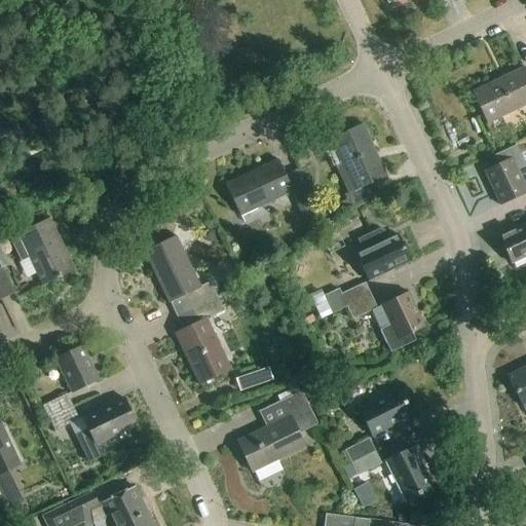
[(525,68),(525,67),(473,91),(488,124),(525,106),(525,68)]
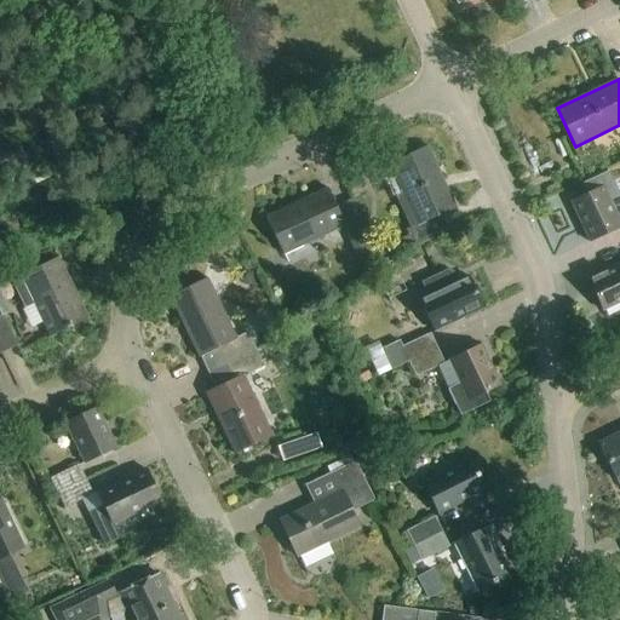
[(193,148),(197,160),(219,151),(213,139),(193,148)]
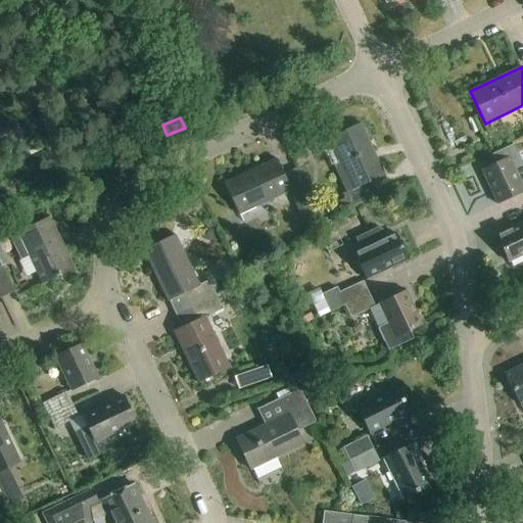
[(341,212),(350,208),(350,209),(376,197),(370,184),(385,176),(361,125),(329,140),(340,163),(334,167),(347,193),(343,195),(346,200),(337,204),(341,212)]
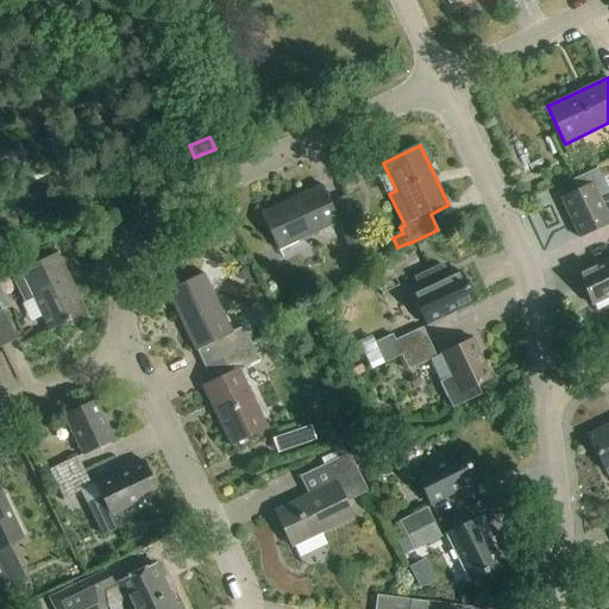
[(608,190),(600,170),(572,182),(577,193),(560,200),(579,239),(608,224),(608,190)]
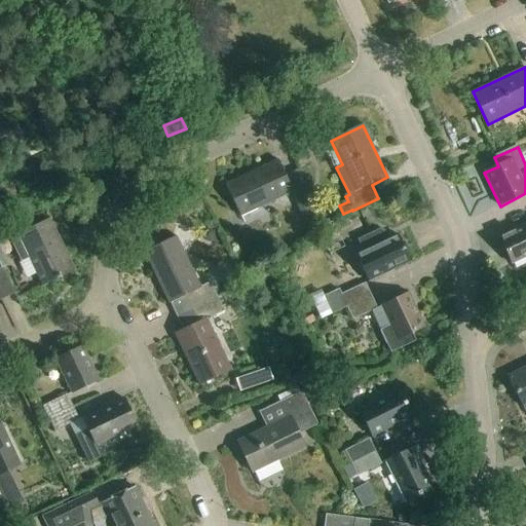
[(320,215),(311,196),(299,170),(286,176),(278,159),(225,184),(240,218),(293,194),(297,202),(295,203),(303,223),(320,215)]
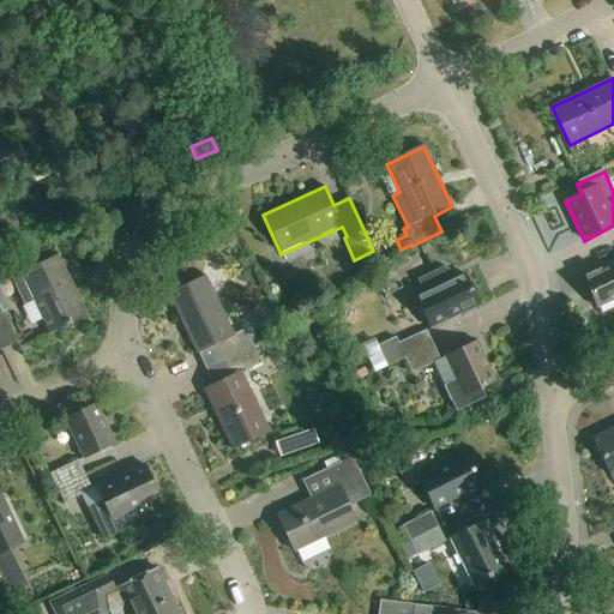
[(20,272),(20,275),(11,280),(24,307),(34,302),(49,335),(88,317),(58,254),(20,272)]
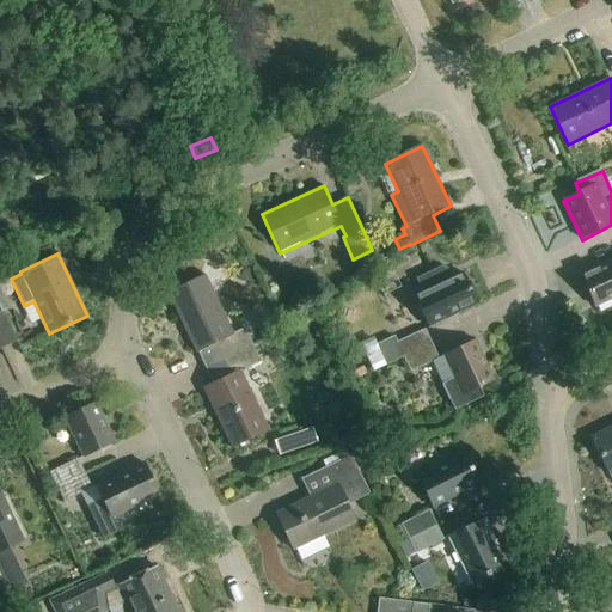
[(597,308),(611,301),(611,261),(582,276),(597,308)]
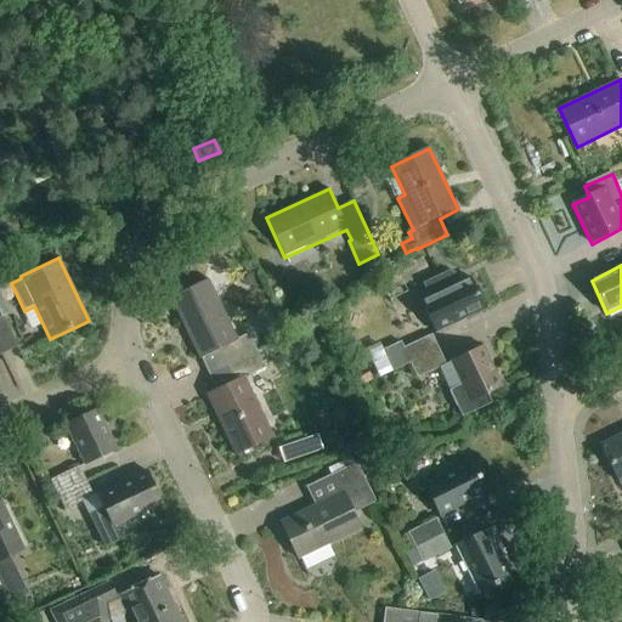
[(450,272),(411,292),(416,303),(422,300),(437,334),(486,311),(470,277),(461,282),(458,276),(450,272)]
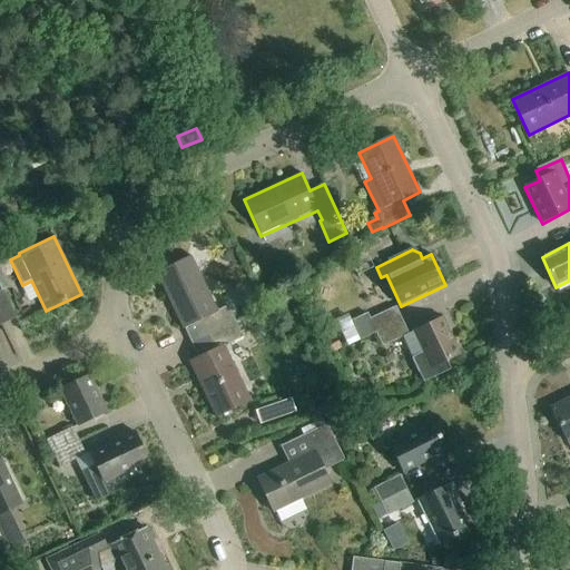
[(193,343),(235,323),(228,307),(217,312),(190,257),(156,274),(183,330),(186,328),(193,343)]
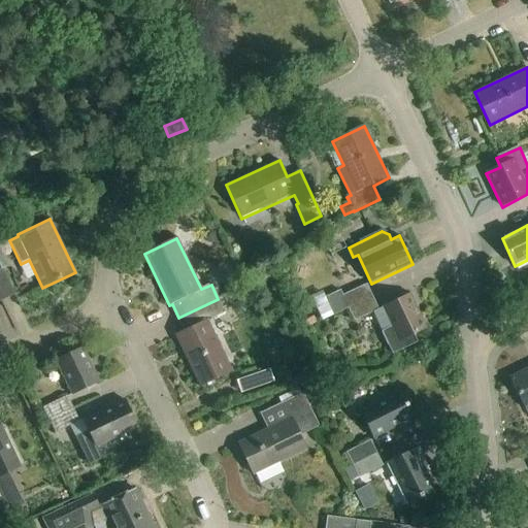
[(0,270),(0,299),(1,302),(14,296),(2,269),(0,270)]
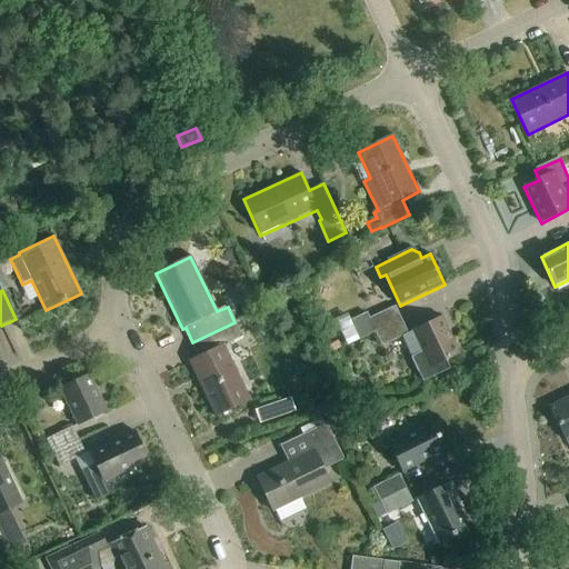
[(248,295),(231,302),(239,320),(256,312),(248,295)]
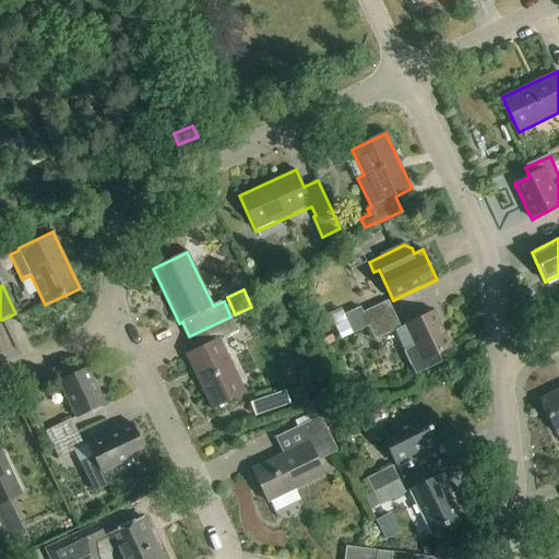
[(369,328),(395,316),(389,301),(364,313),(359,306),(342,314),(340,310),(328,316),(339,341),(369,326),(369,328)]
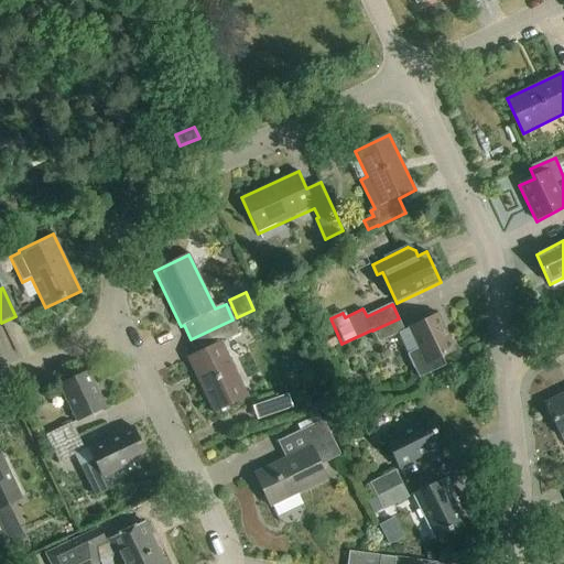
[(410,332),(400,336),(420,379),(447,367),(443,358),(456,351),(440,314),(409,329),(410,332)]
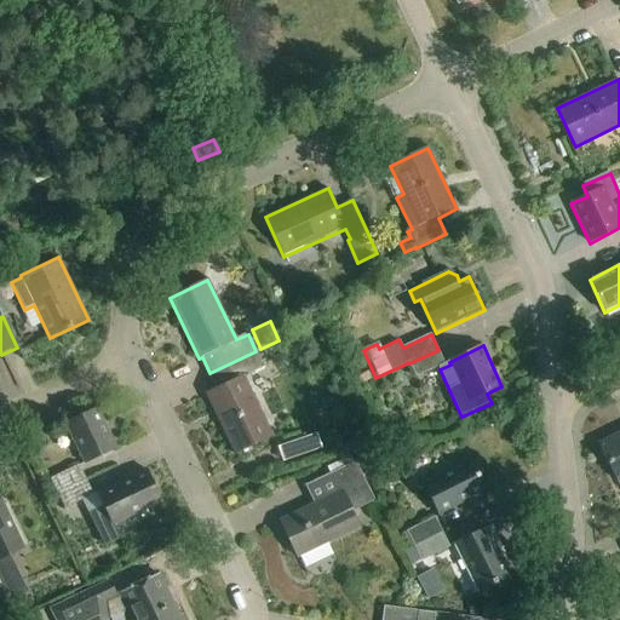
[(438,350),(409,363),(417,378),(446,365),(438,350)]
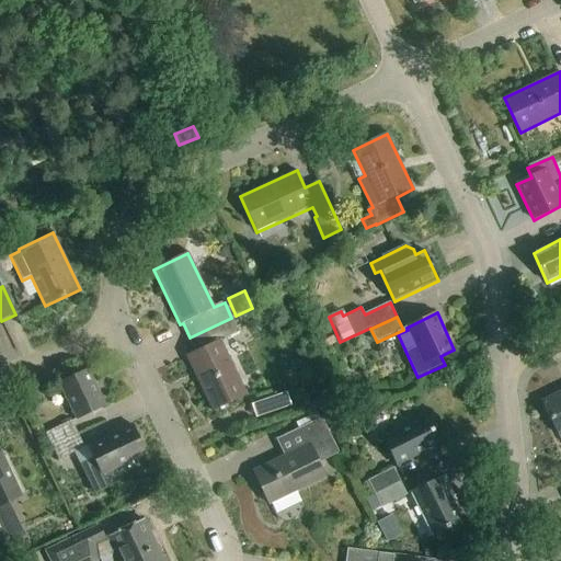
[(231,318),(190,338),(196,352),(186,356),(213,411),(248,395),(221,341),(239,332),(231,318)]
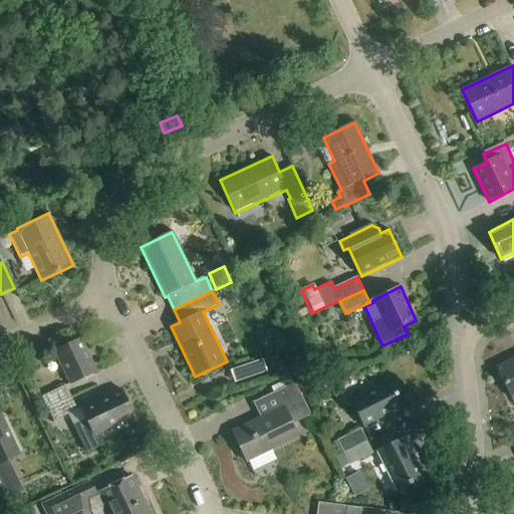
[(69,384),(97,370),(82,338),(54,352),(69,384)]
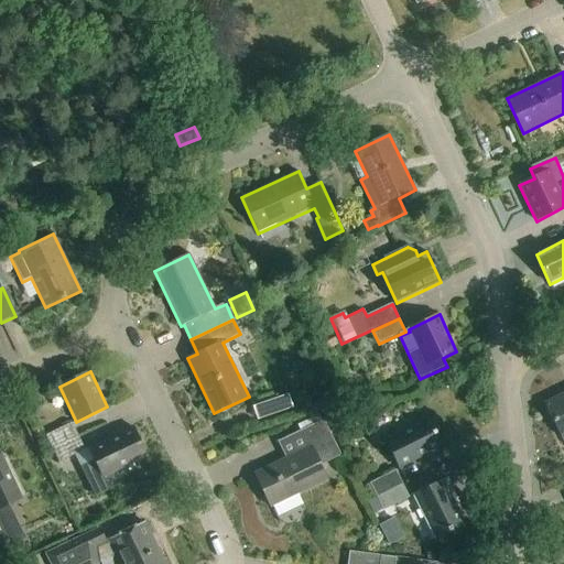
[(563,393),(544,404),(562,438),(563,436),(563,393)]
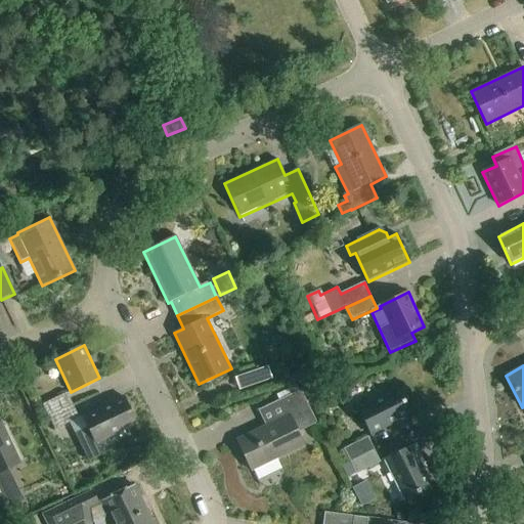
[(232,379),(237,393),(271,381),(266,366),(232,379)]
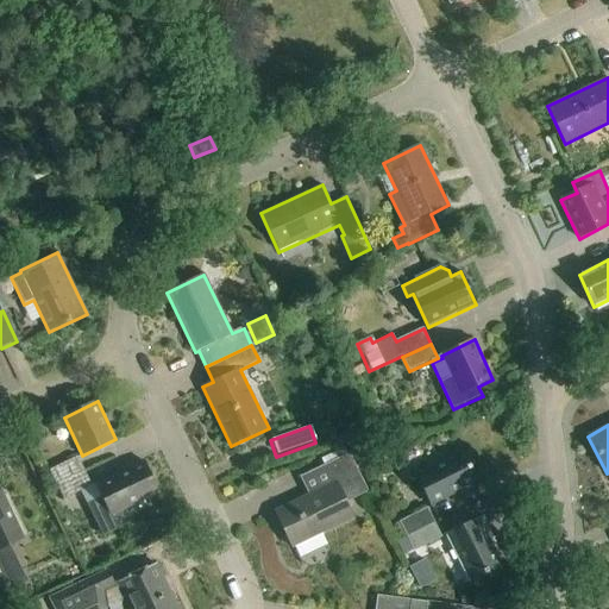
[(297,476),(307,496),(275,512),(293,550),(353,520),(346,503),(370,493),(351,451),(297,476)]
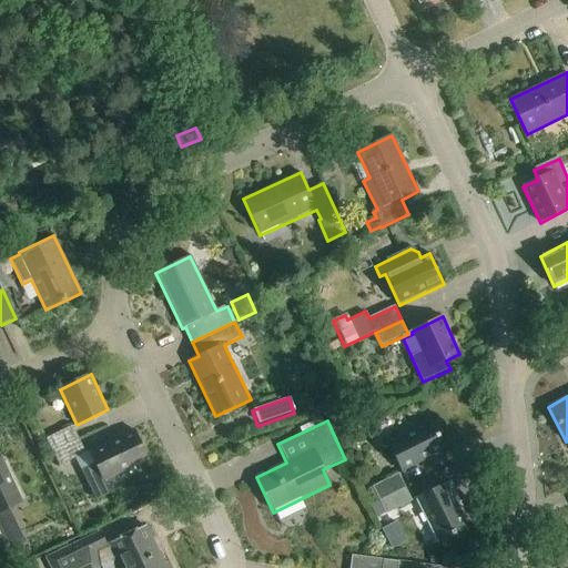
[(403,473),(447,452),(433,421),(388,443),(403,473)]
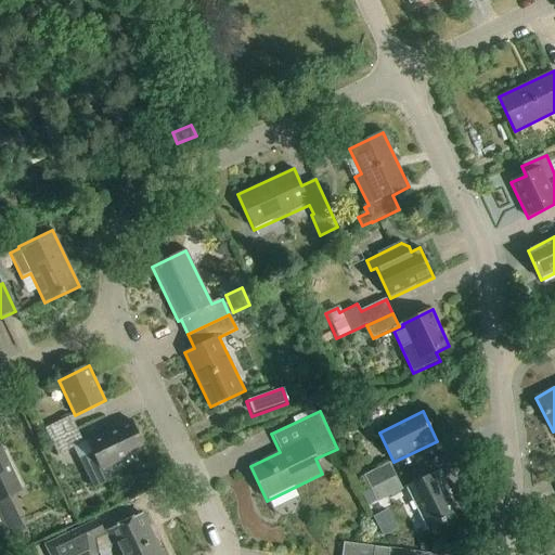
[(52,443),(78,430),(72,416),(44,429),(52,443)]
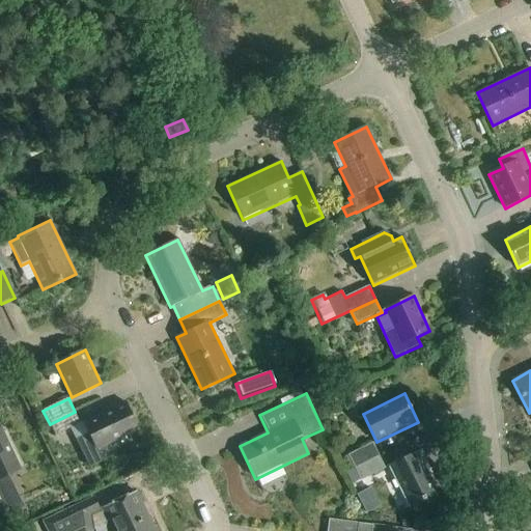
[(84,422),(89,434),(77,440),(89,469),(105,462),(99,450),(139,430),(126,402),(84,422)]
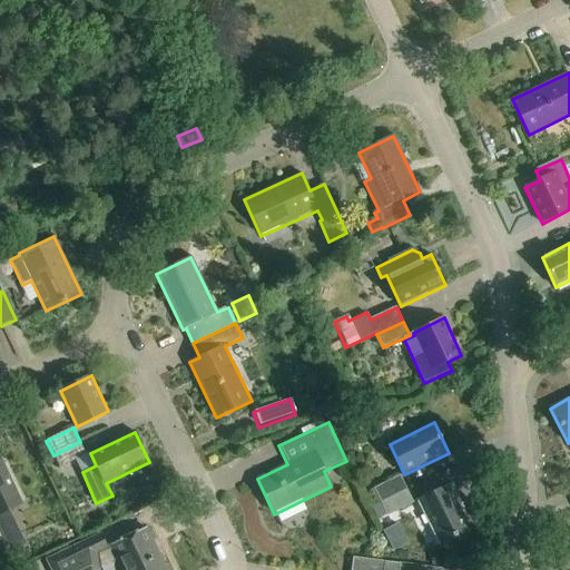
[(80,442),(53,455),(60,469),(87,455),(80,442)]
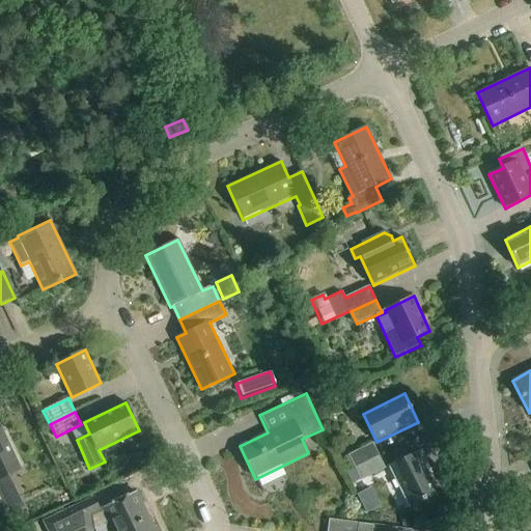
[(0,479),(22,470),(2,428),(0,428),(0,479)]
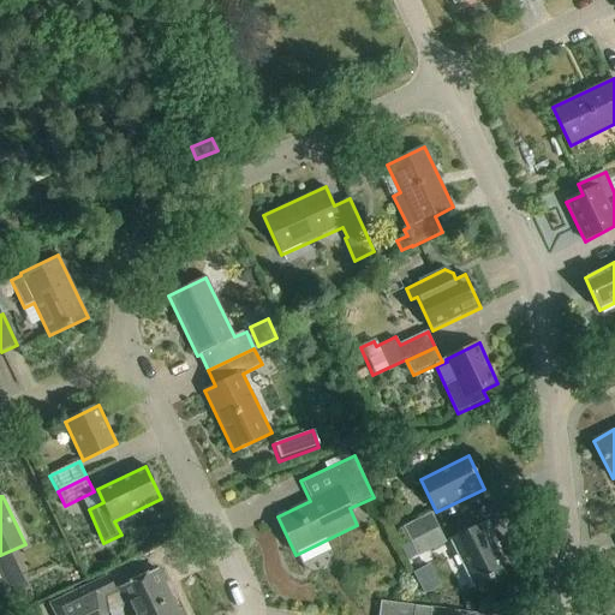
[(402,527),(411,544),(440,530),(433,513),(402,527)]
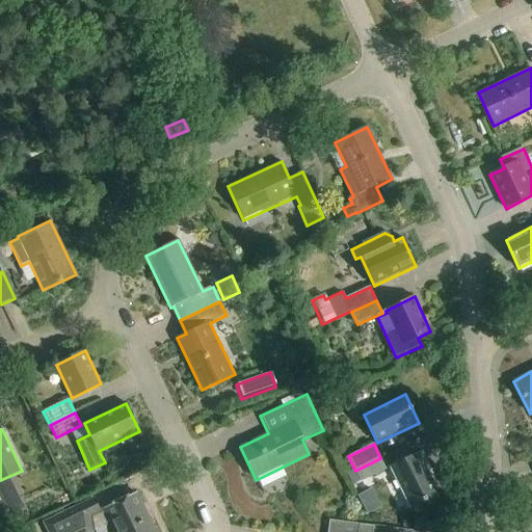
[(411,509),(440,495),(420,454),(391,469),(411,509)]
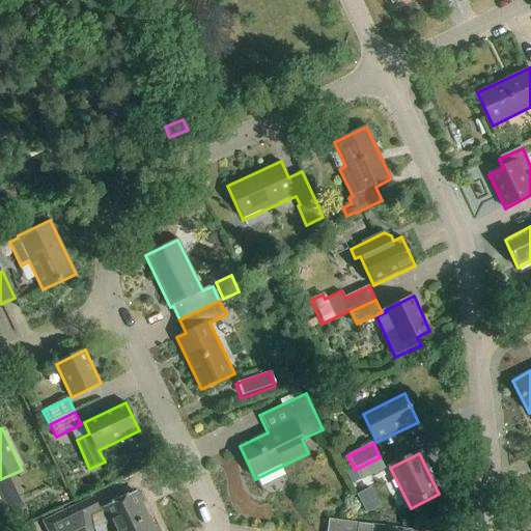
[(355,470),(361,481),(386,469),(380,457),(355,470)]
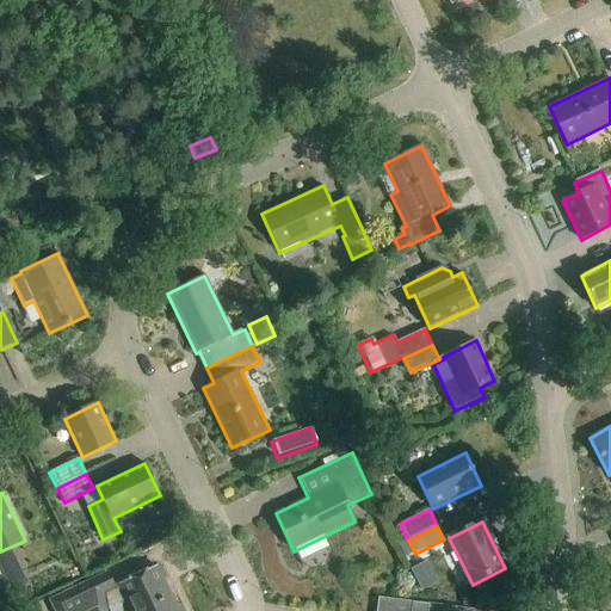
[(7,569),(24,579),(30,567),(13,557),(7,569)]
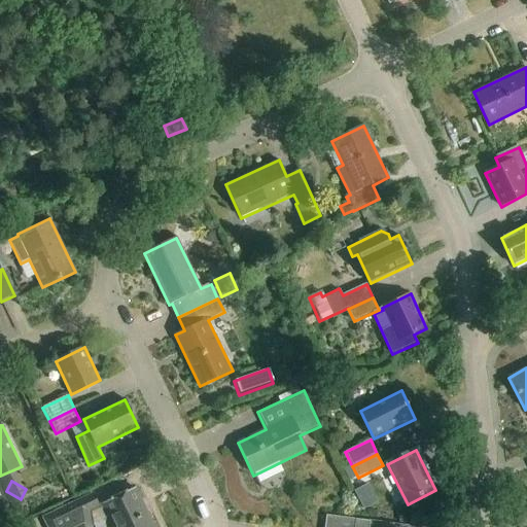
[(0,512),(10,507),(0,486),(0,512)]
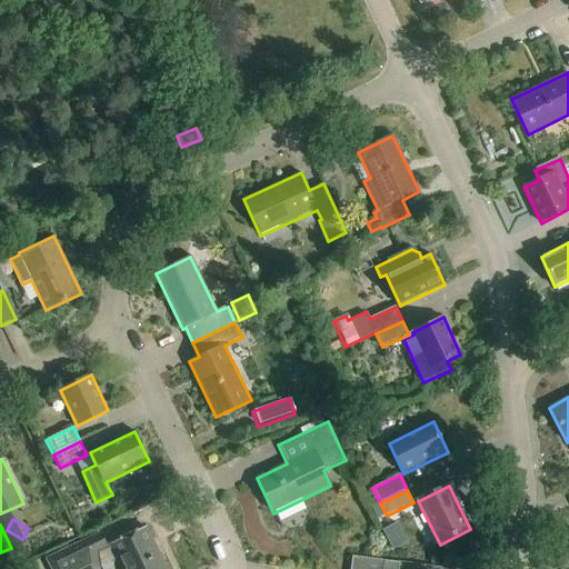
[(122,568),(166,568),(147,529),(111,546),(122,568)]
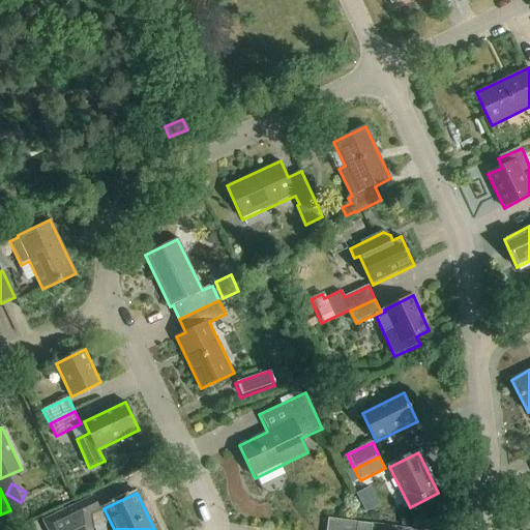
[(92,529),(93,513),(99,510),(94,498),(45,522),(48,529),(92,529)]
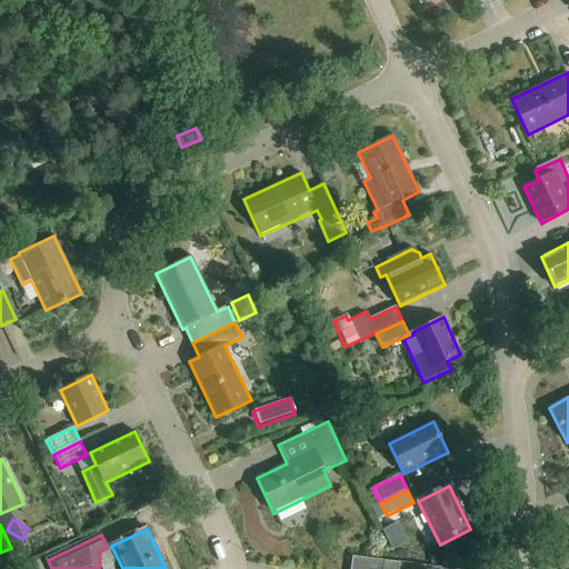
[(12,551),(10,549),(0,552),(0,563),(2,568),(8,568),(23,562),(18,549),(12,551)]
